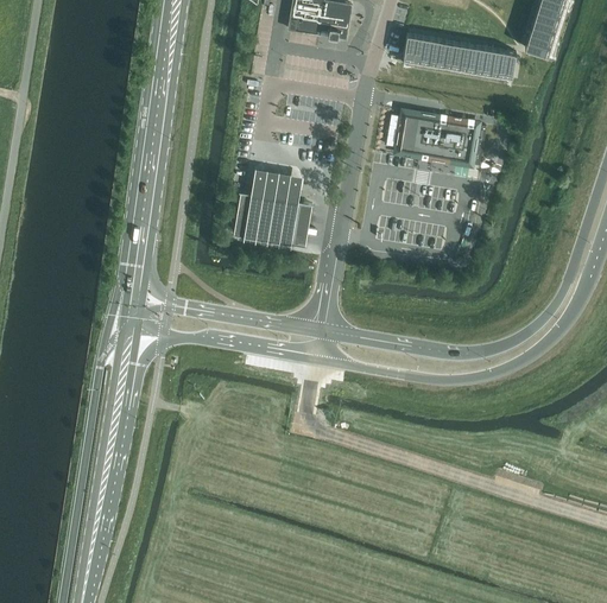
[(291,0),(290,10),(291,11),(288,32),(317,37),(316,38),(329,40),(329,39),(345,42),(351,8),(322,4),(322,1),(315,0),(311,0),(313,1),(305,0),(291,0)]
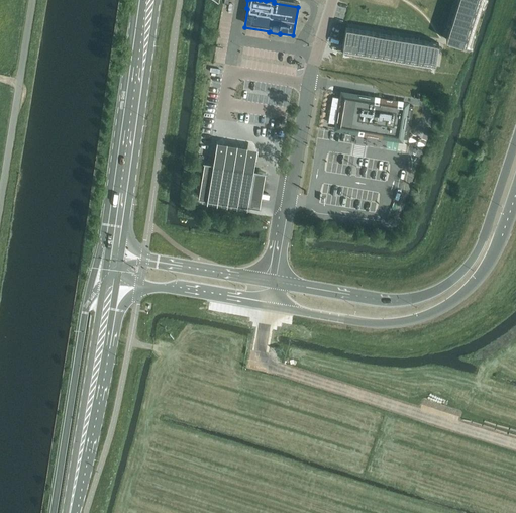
[(458,0),(445,43),(465,49),(480,0),(458,0)]
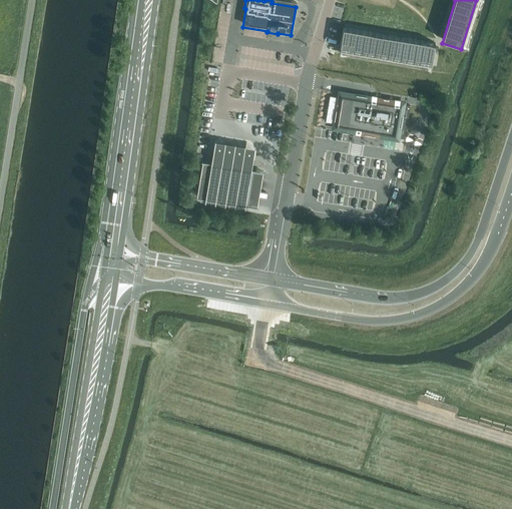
[(343,31),(339,51),(431,67),(434,47),(343,31)]
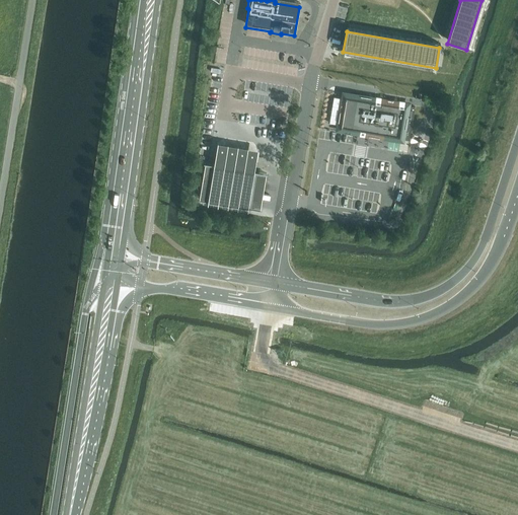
[(341,98),(336,132),(360,136),(359,138),(374,140),(374,138),(409,144),(414,111),(341,98)]
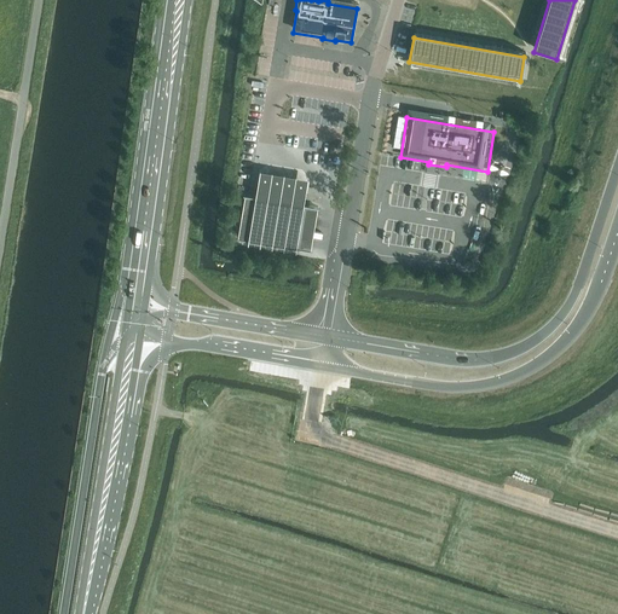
[(304,206),(244,196),(237,239),(296,249),(304,206)]
